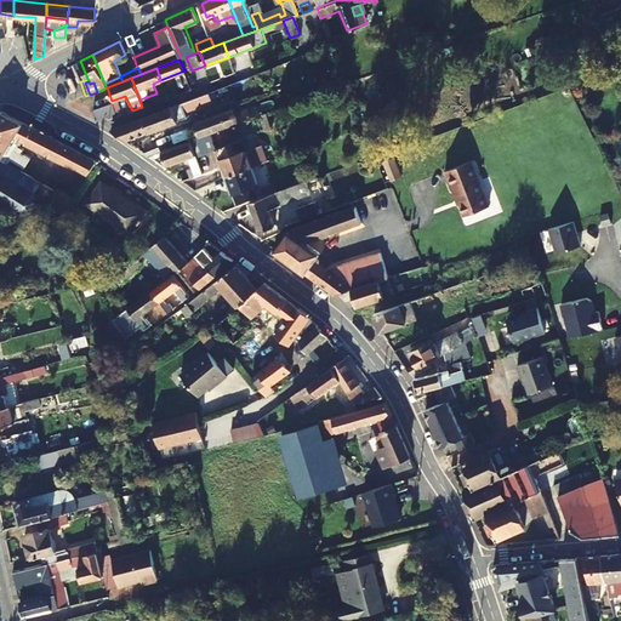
[(142,118),(148,131),(187,117),(186,110),(212,101),(209,92),(142,118)]
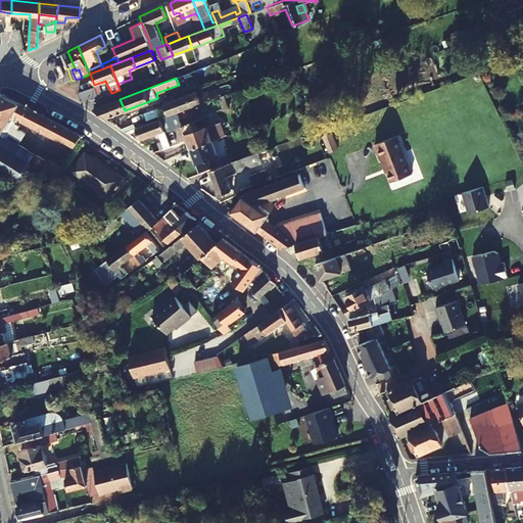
[(94,87),(79,93),(82,101),(97,95),(94,87)]
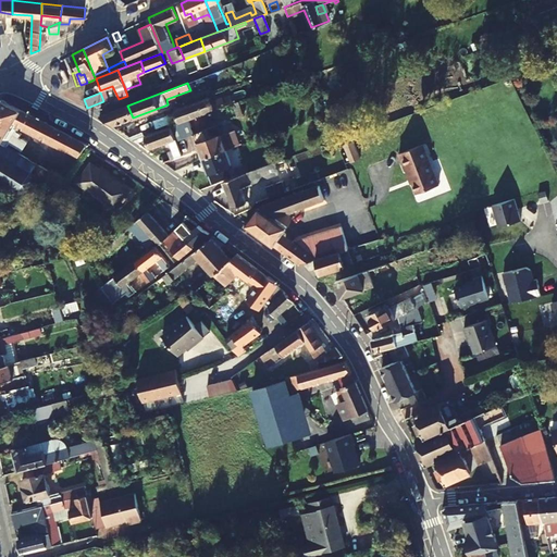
[(180,122),(226,103),(223,97),(212,101),(210,96),(175,109),(180,122)]
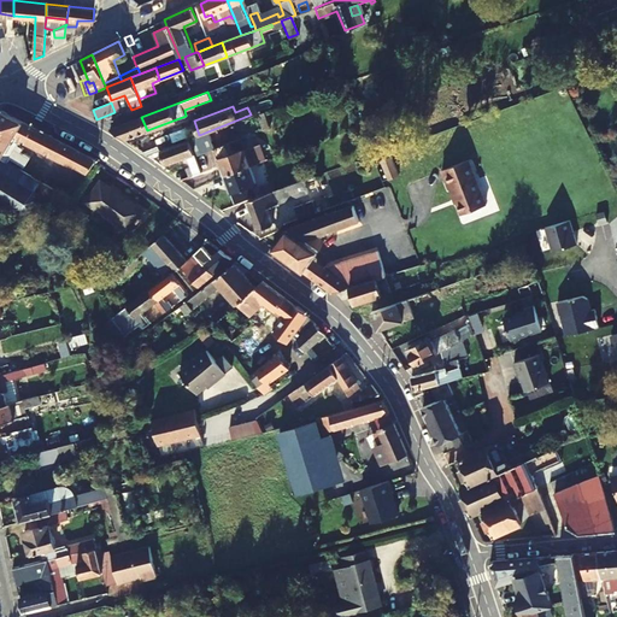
[(21,139),(31,145),(39,130),(0,111),(0,157),(9,162),(17,147),(10,144),(15,135),(21,139)]
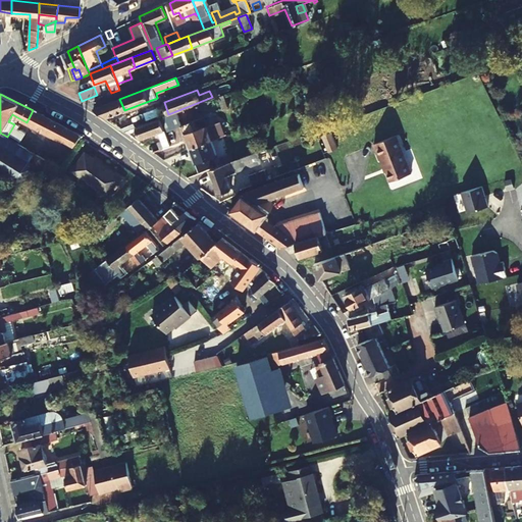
[(104,117),(124,110),(119,99),(102,105),(90,110),(104,117)]
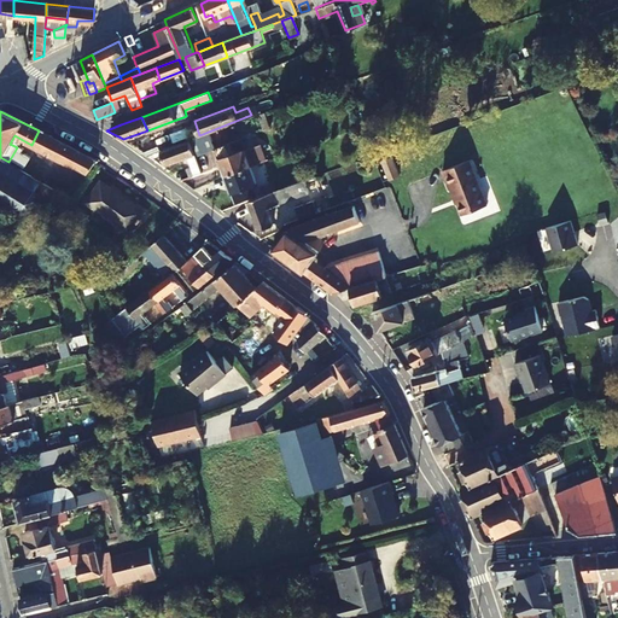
[(231,136),(239,134),(248,130),(243,120),(226,126),(231,136)]
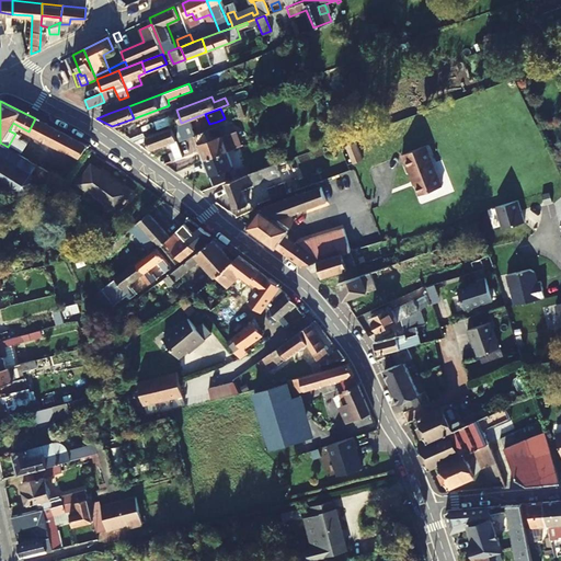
[(167,115),(153,121),(156,128),(170,123),(167,115)]
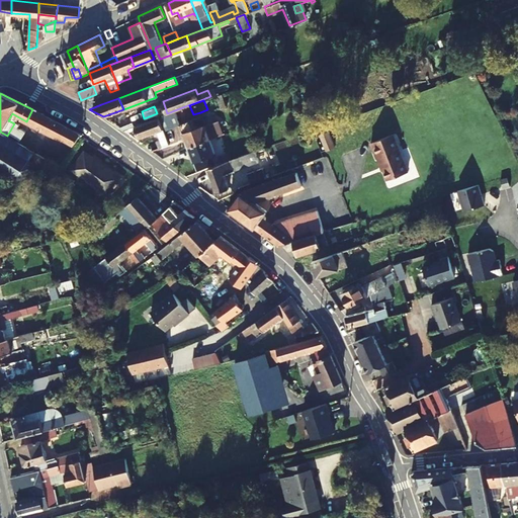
[(26,121),(33,124),(38,113),(32,109),(26,121)]
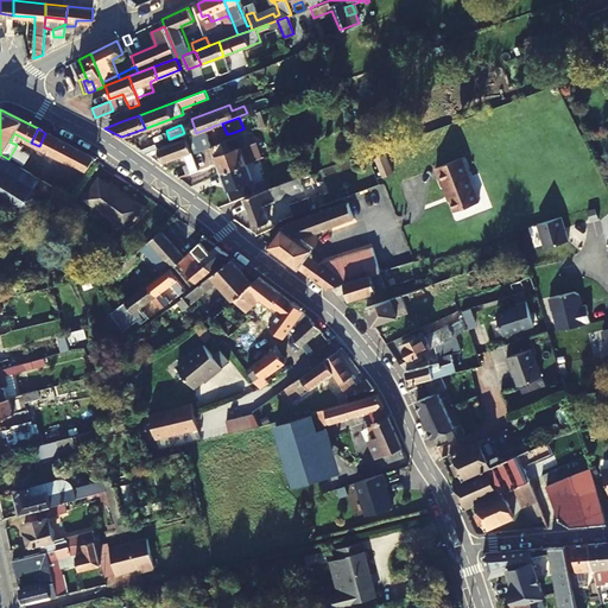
[(17,145),(20,137),(14,133),(10,141),(17,145)]
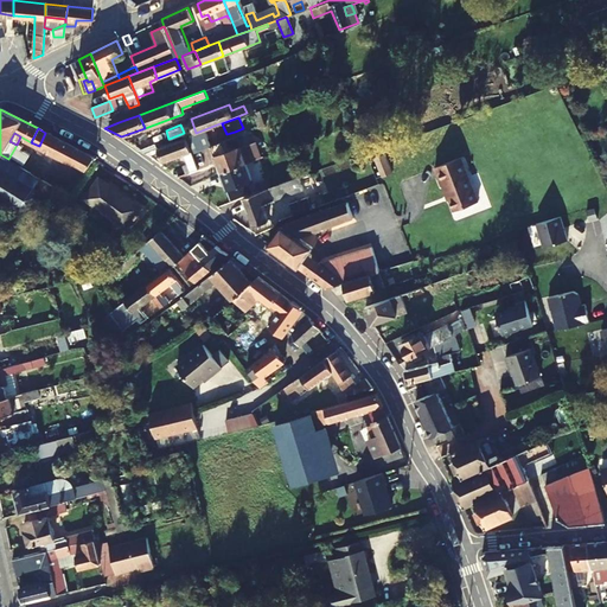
[(39,146),(69,161),(85,171),(94,157),(45,133),(39,146)]
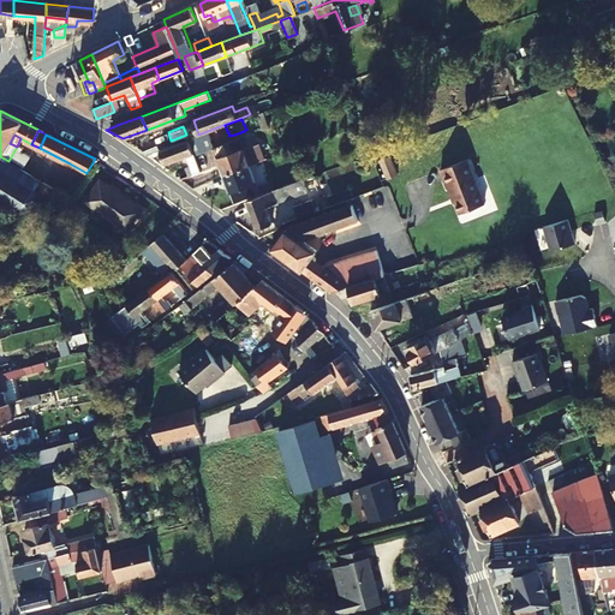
[(191,145),(197,143),(202,142),(199,135),(189,138),(191,145)]
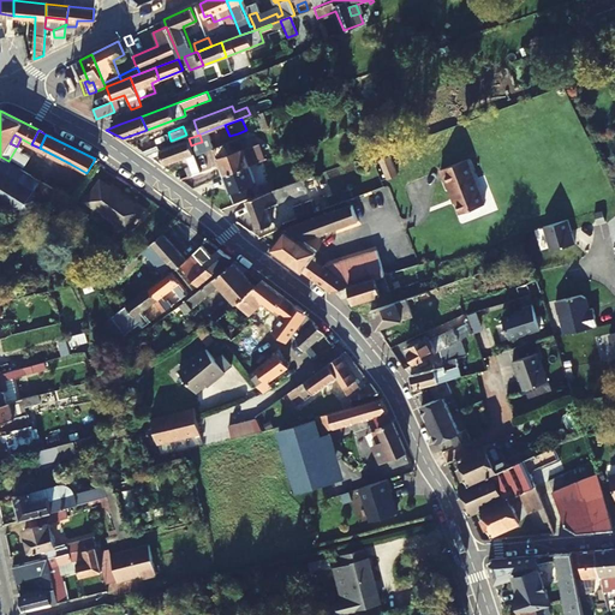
[(201,172),(193,151),(191,145),(189,138),(161,149),(166,163),(186,155),(190,166),(171,173),(179,180),(201,172)]
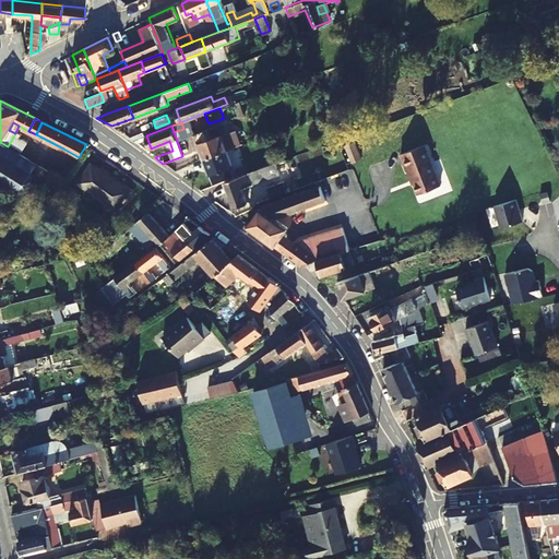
[(215,132),(213,126),(194,132),(204,158),(226,150),(219,131),(215,132)]
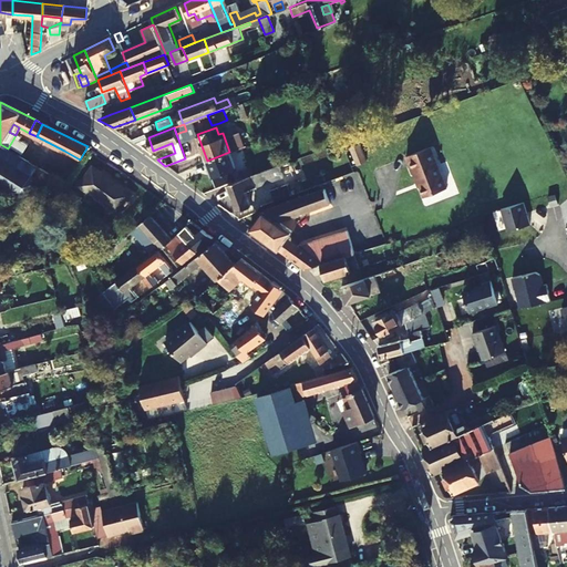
[(0,184),(18,196),(28,194),(34,183),(32,174),(38,166),(8,148),(0,144),(0,184)]
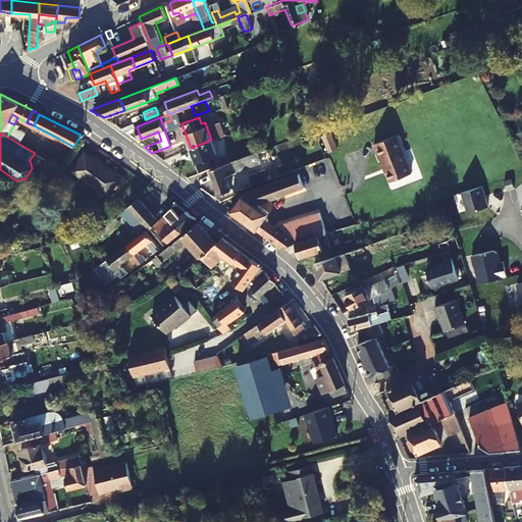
[(230,138),(229,134),(217,138),(219,142),(230,138)]
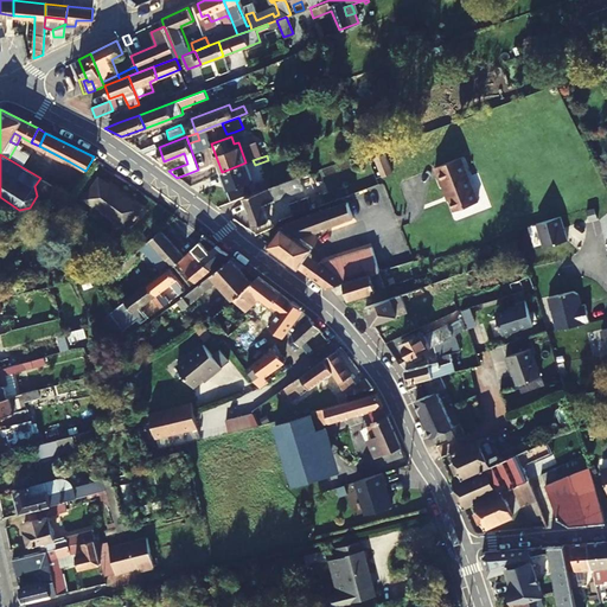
[(457,210),(479,200),(462,160),(436,168),(443,186),(446,185),(457,210)]
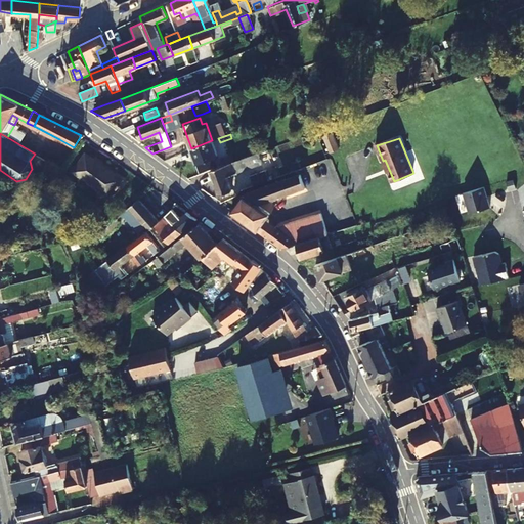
[(74,147),(59,139),(47,160),(55,165),(60,168),(74,147)]
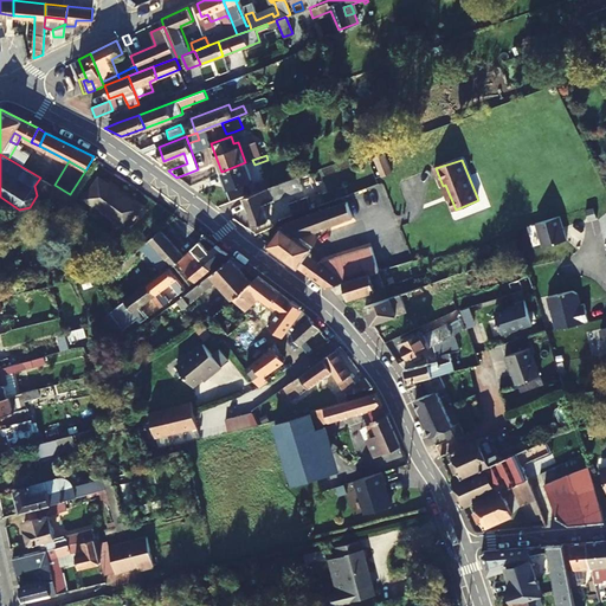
[(231,198),(252,191),(250,185),(247,180),(251,178),(245,162),(221,172),(231,198)]
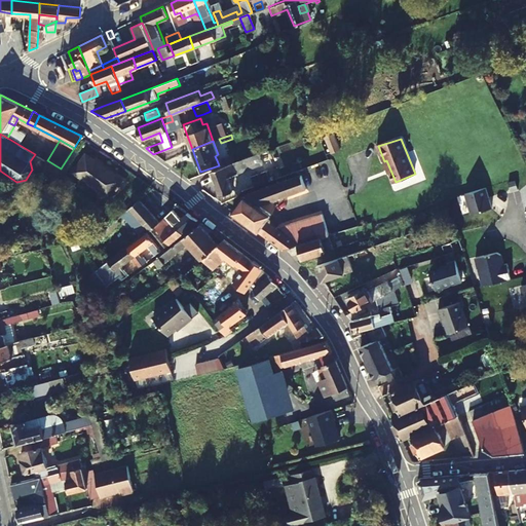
[(264,162),(260,152),(235,161),(224,165),(219,167),(212,171),(221,195),(233,191),(228,177),(264,162)]
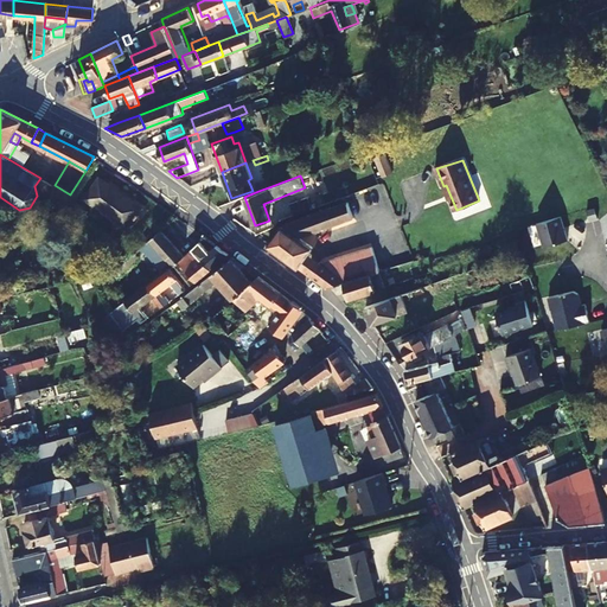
[(268,178),(255,183),(259,191),(272,186),(268,178)]
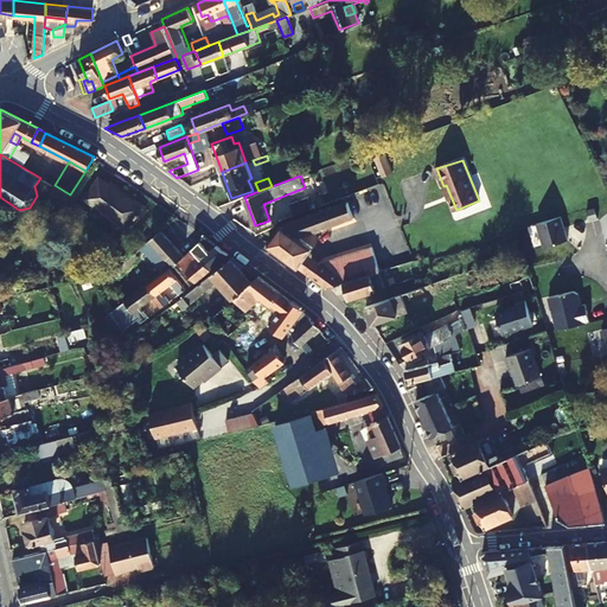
[(101,179),(85,199),(126,229),(140,210),(123,198),(125,196),(101,179)]
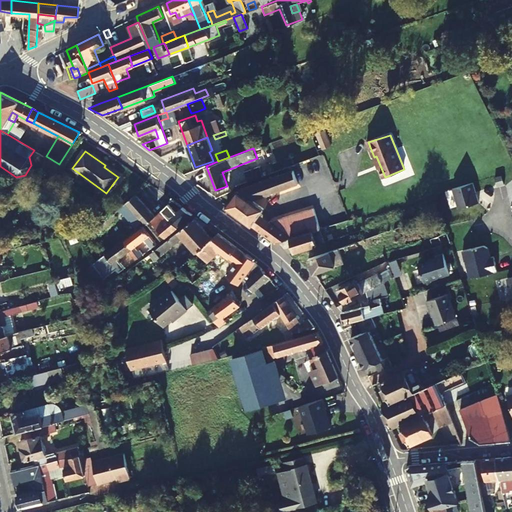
[(59,164),(54,161),(50,171),(56,170),(59,164)]
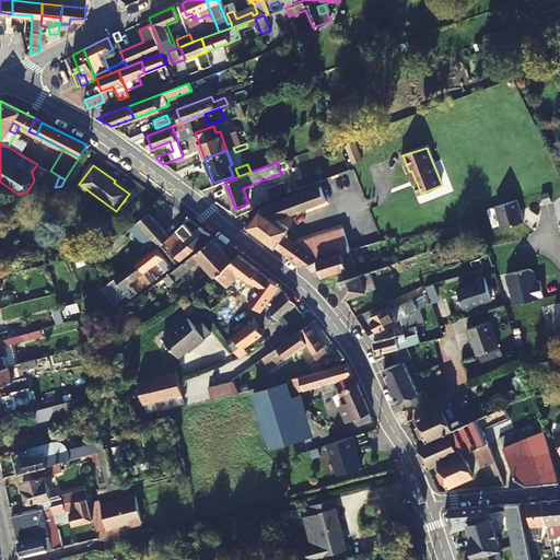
[(268,186),(272,197),(289,191),(284,181),(268,186)]
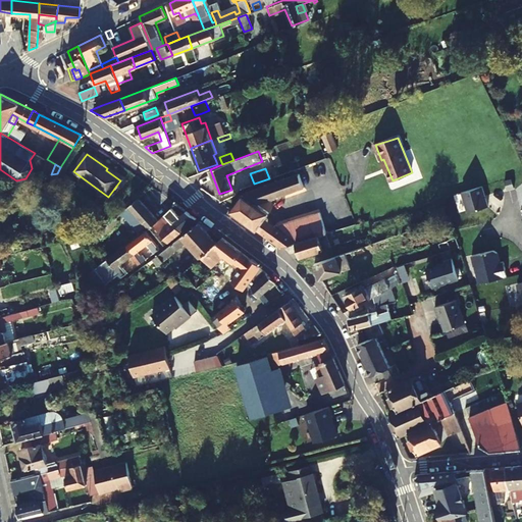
[(264,220),(269,213),(254,202),(260,200),(261,202),(303,187),(298,173),(244,193),(230,210),(257,229),(264,220)]
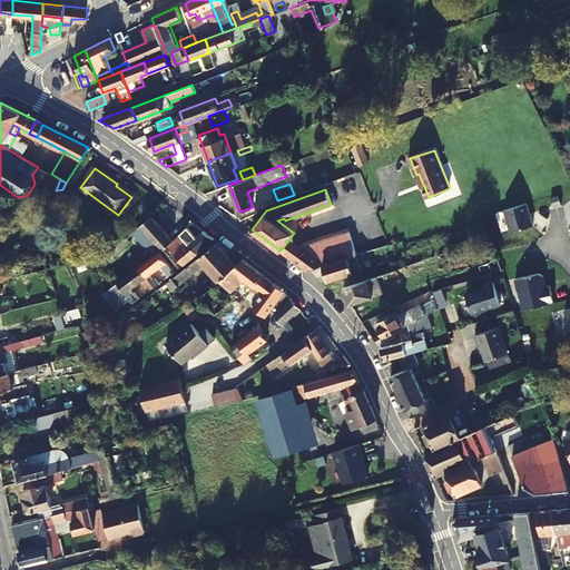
[(526,203),(503,209),(510,232),(532,225),(526,203)]
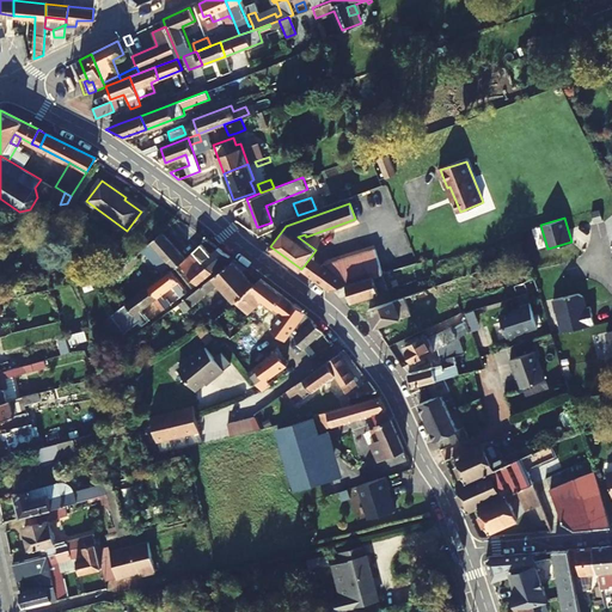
[(170,263),(175,267),(179,262),(184,257),(161,232),(141,250),(161,270),(170,263)]
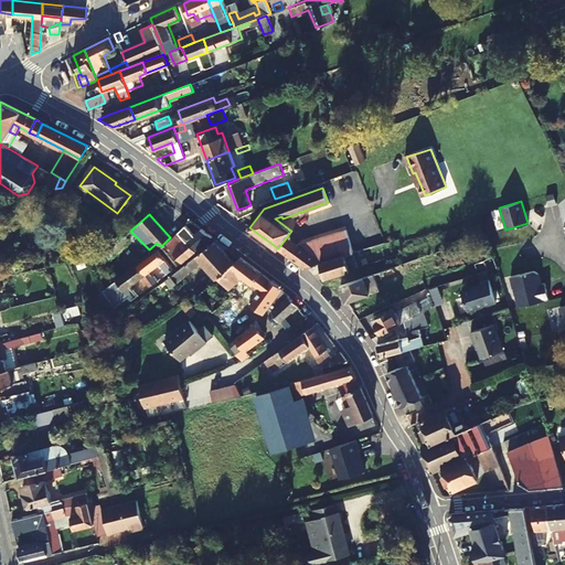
[(182,227),(185,231),(195,224),(189,220),(182,227)]
